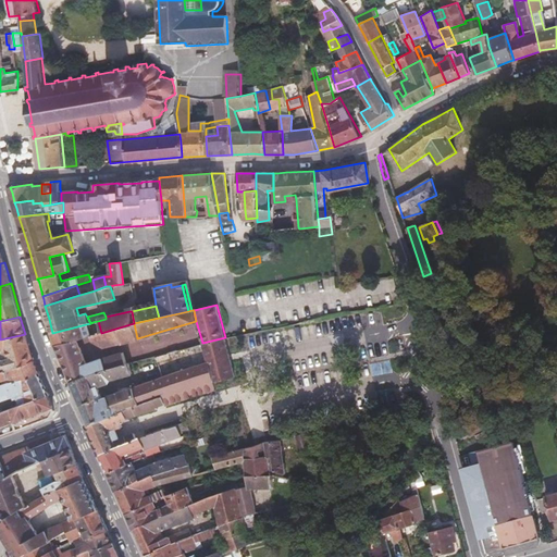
[(93,322),(95,334),(101,333),(98,321),(93,322)]
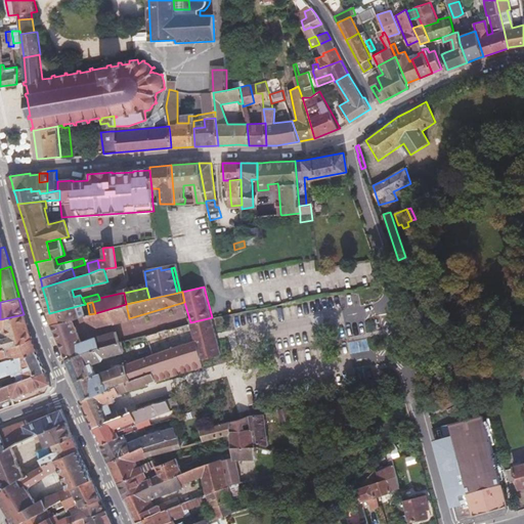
[(89,314),(84,315),(85,318),(96,325),(111,322),(112,321),(113,322),(129,318),(126,304),(95,313),(89,314)]
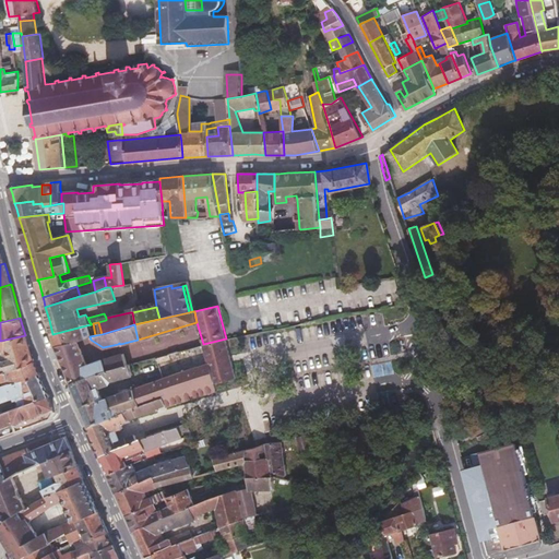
[(55,340),(57,347),(79,341),(85,339),(82,326),(52,334),(55,340)]
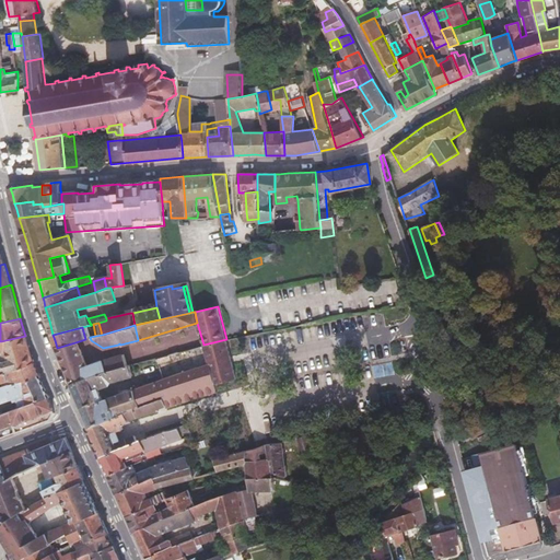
[(0,354),(2,354),(4,361),(0,362),(0,371),(2,371),(34,362),(31,349),(26,336),(25,336),(0,341),(0,354)]
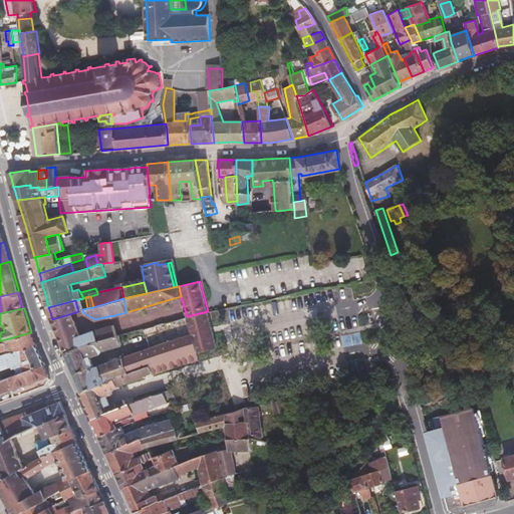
[(208,311),(187,316),(191,333),(122,357),(129,373),(152,366),(197,351),(216,345),(217,345),(208,311)]
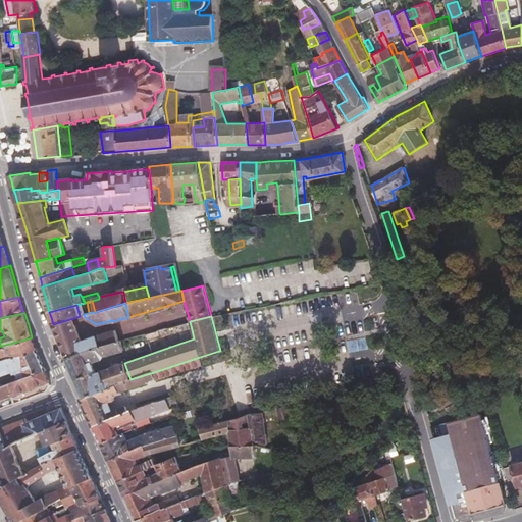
[(59,340),(67,358),(119,341),(115,330),(98,334),(81,340),(73,318),(53,324),(56,331),(59,340)]
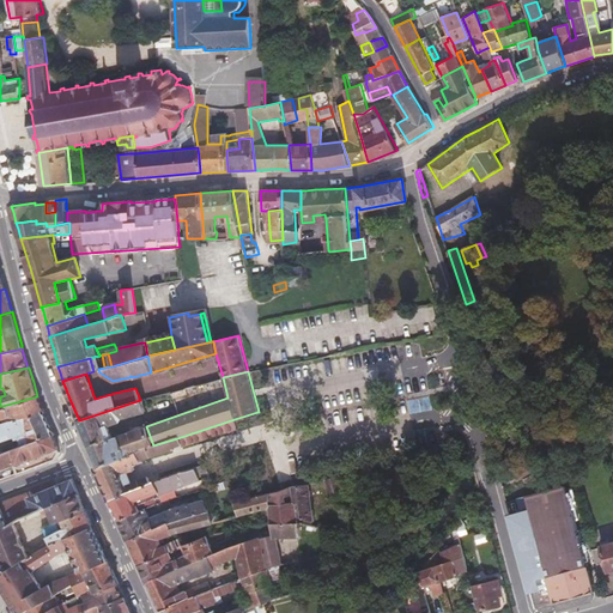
[(12,420),(43,410),(41,404),(37,396),(2,406),(0,406),(0,419),(10,417),(12,420)]
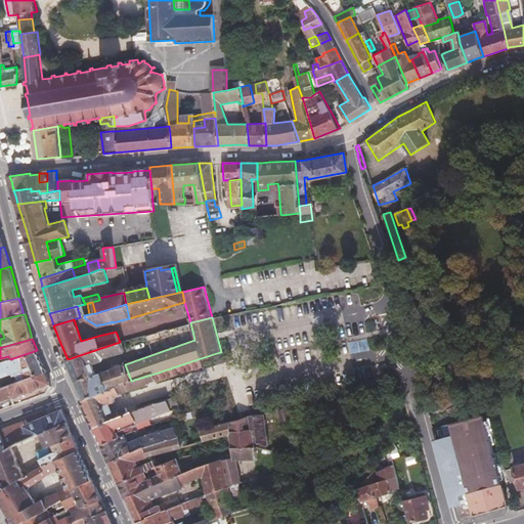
[(120,342),(68,359),(73,372),(89,365),(90,363),(92,362),(102,359),(104,356),(121,351),(124,350),(122,342),(120,342)]
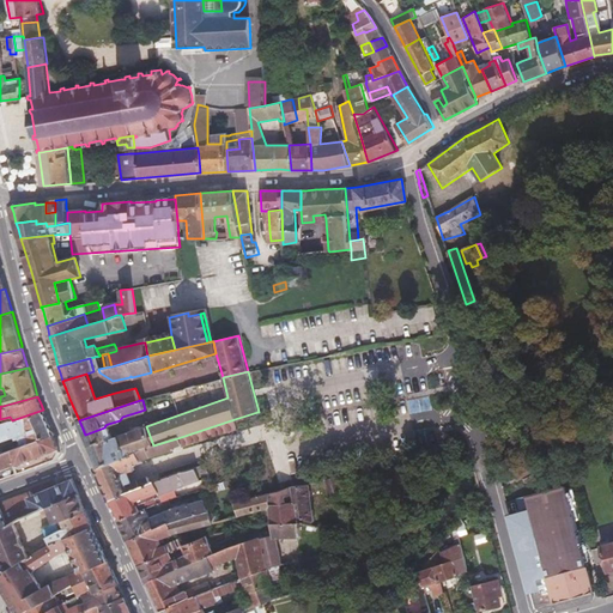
[(0,424),(0,441),(18,435),(23,445),(54,434),(49,423),(43,410),(12,420),(0,424)]
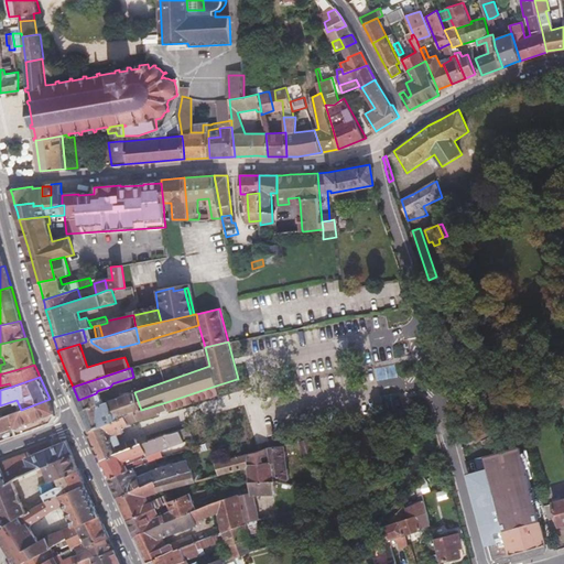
[(481,394),(490,390),(486,379),(477,382),(481,394)]
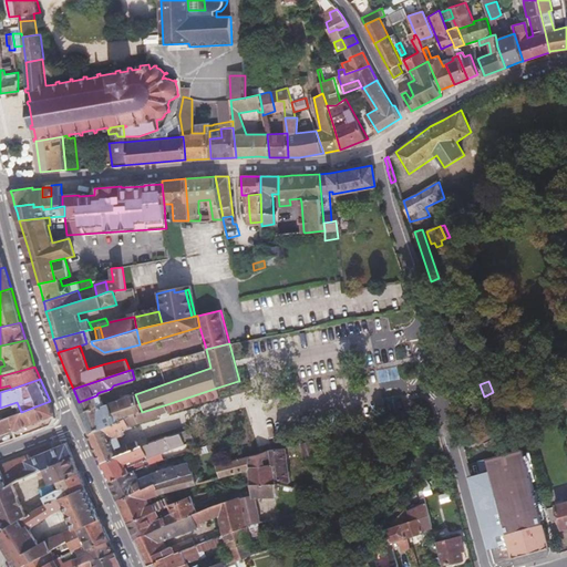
[(217,388),(167,404),(169,412),(171,414),(220,399),(217,388)]
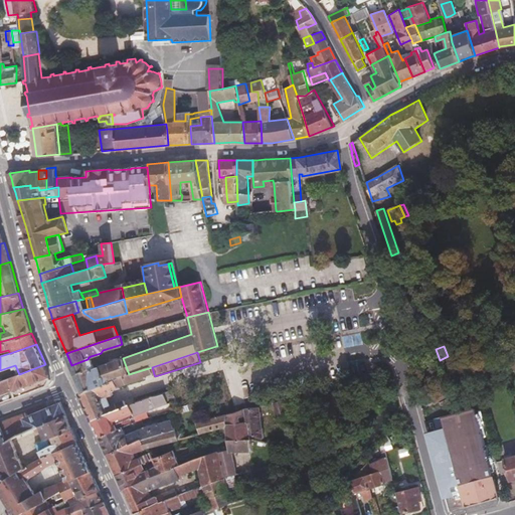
[(88,359),(71,365),(73,370),(74,371),(91,366),(92,368),(96,367),(91,356),(89,357),(88,359)]
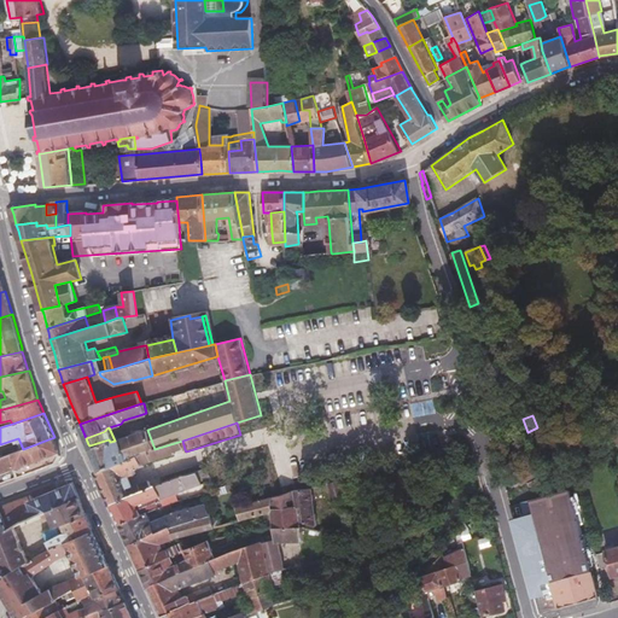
[(109,439),(89,445),(99,470),(100,470),(155,449),(147,430),(115,441),(110,442),(109,439)]
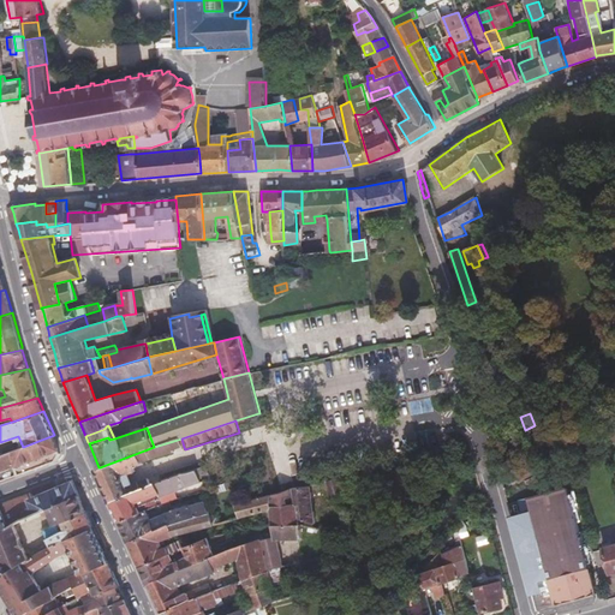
[(614,428),(603,431),(607,445),(614,442),(614,428)]
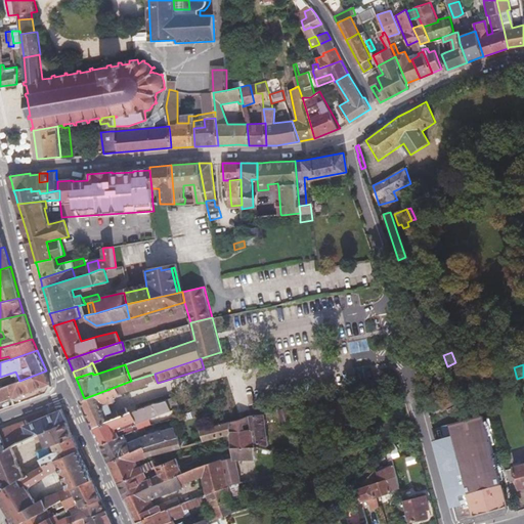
[(0,401),(13,396),(16,403),(47,391),(50,386),(47,378),(44,373),(46,372),(46,370),(19,381),(0,388),(0,401)]
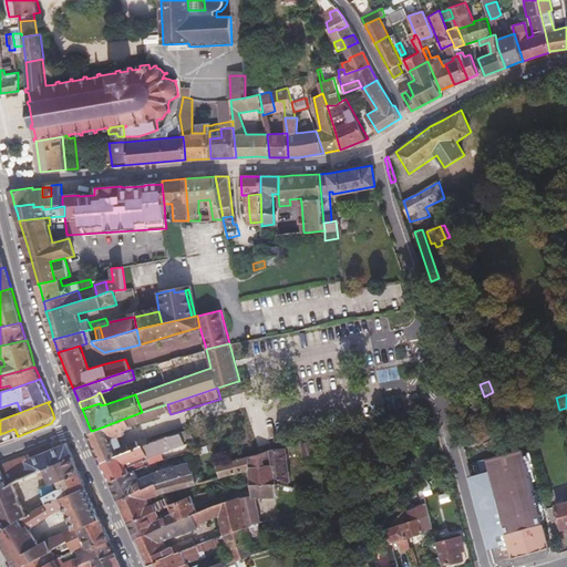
[(528,403),(521,405),(523,414),(527,413),(527,411),(529,410),(528,403)]
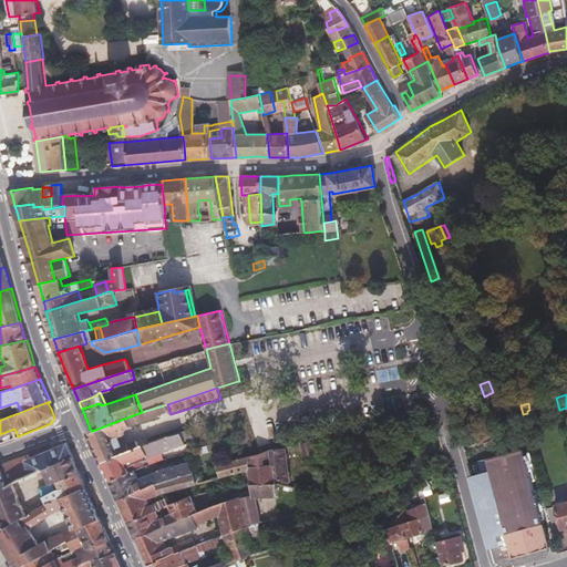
[(92,431),(91,431),(86,432),(94,449),(95,451),(101,464),(140,446),(137,441),(125,444),(124,440),(123,437),(129,436),(127,430),(136,428),(135,426),(163,418),(163,415),(169,412),(167,404),(142,412),(92,431)]
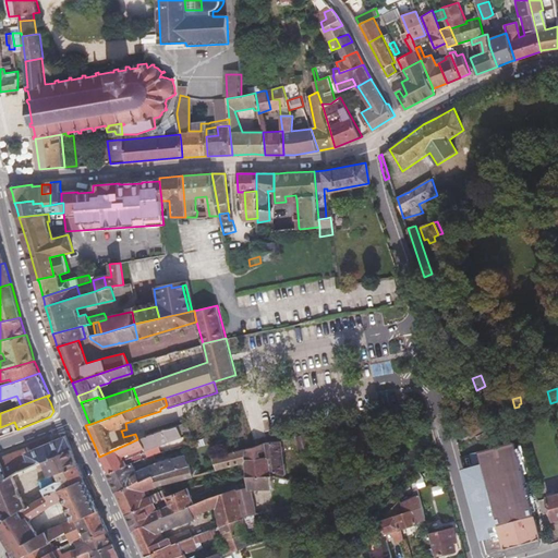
[(0,427),(0,435),(17,429),(14,422),(0,427)]
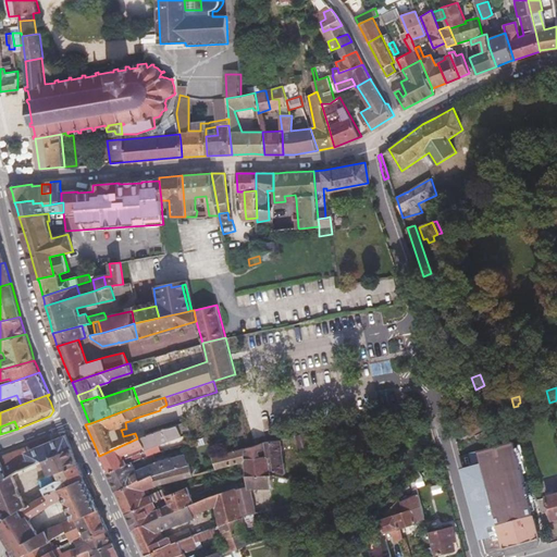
[(137,438),(99,456),(103,465),(107,473),(133,462),(160,452),(184,445),(194,442),(187,421),(177,424),(137,438)]
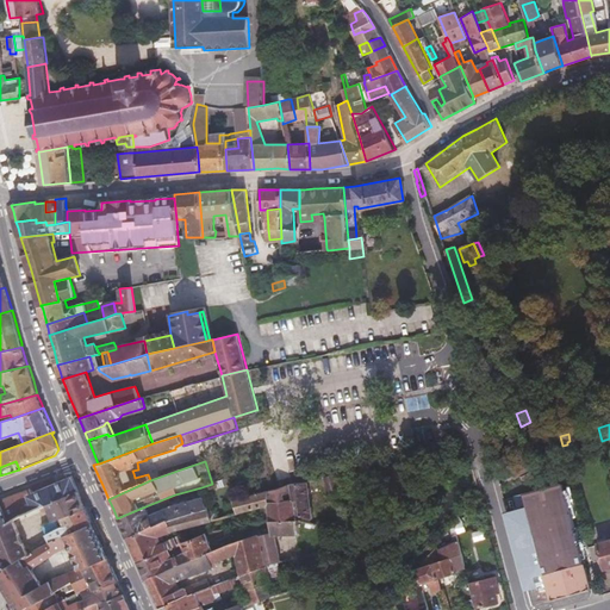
[(340,487),(335,472),(324,475),(329,491),(340,487)]
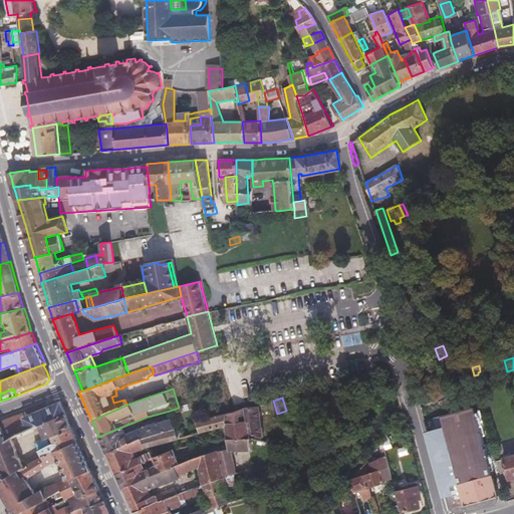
[(179,408),(170,411),(171,416),(210,404),(208,399),(179,408)]
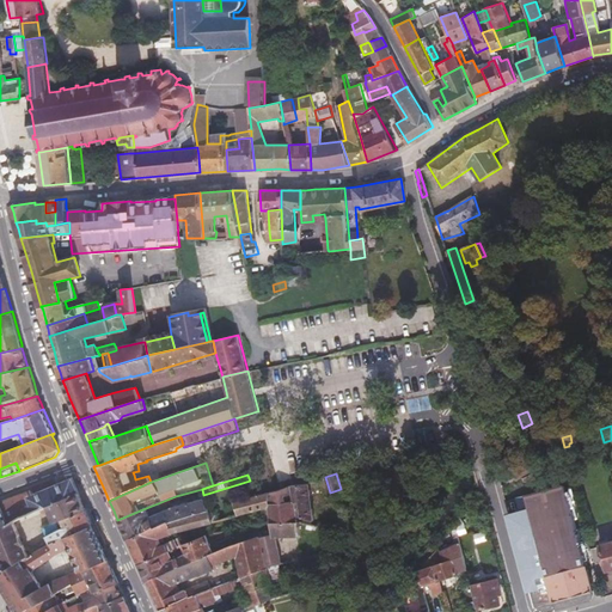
[(47,506),(78,493),(72,479),(32,495),(30,489),(0,501),(0,502),(8,522),(13,521),(47,506)]
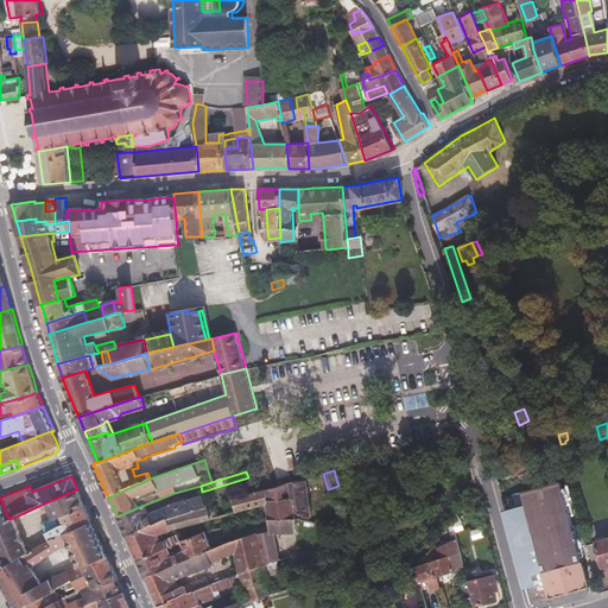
[(311,517),(308,479),(291,481),(296,512),(311,517)]
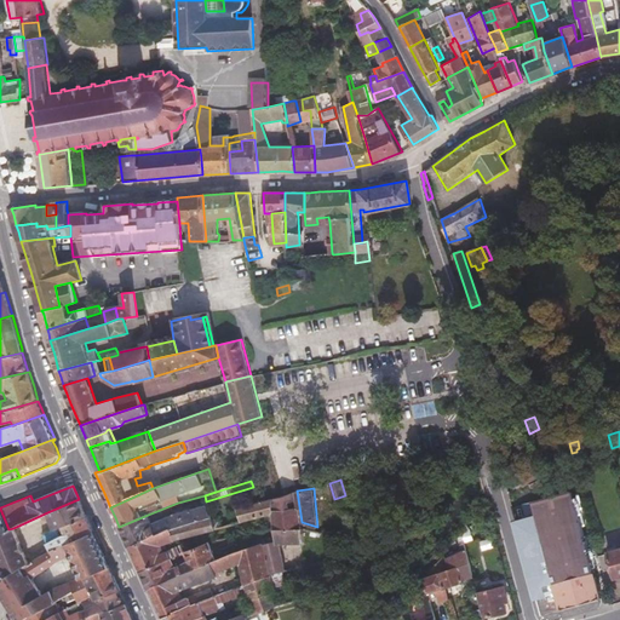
[(236,507),(241,521),(273,512),(275,527),(302,528),(302,522),(297,491),(286,494),(276,497),(257,503),(236,507)]
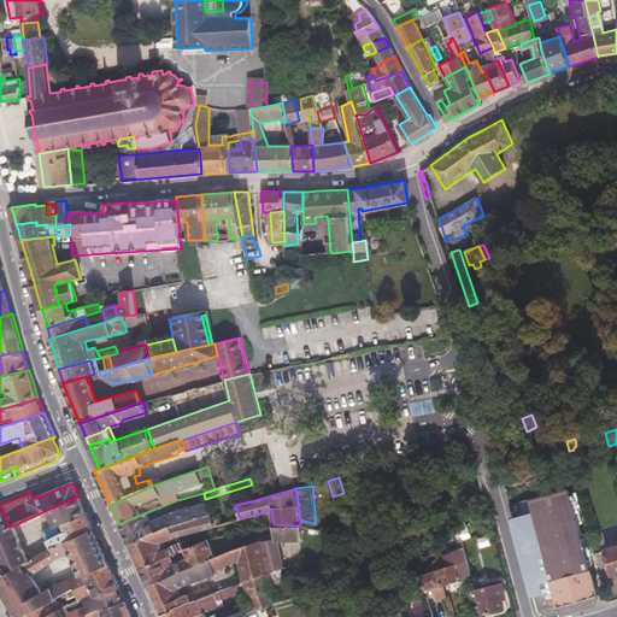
[(524,515),(515,518),(535,595),(540,616),(544,616),(551,616),(562,613),(560,611),(570,609),(580,606),(581,609),(597,605),(600,599),(570,488),(522,501),(524,515)]
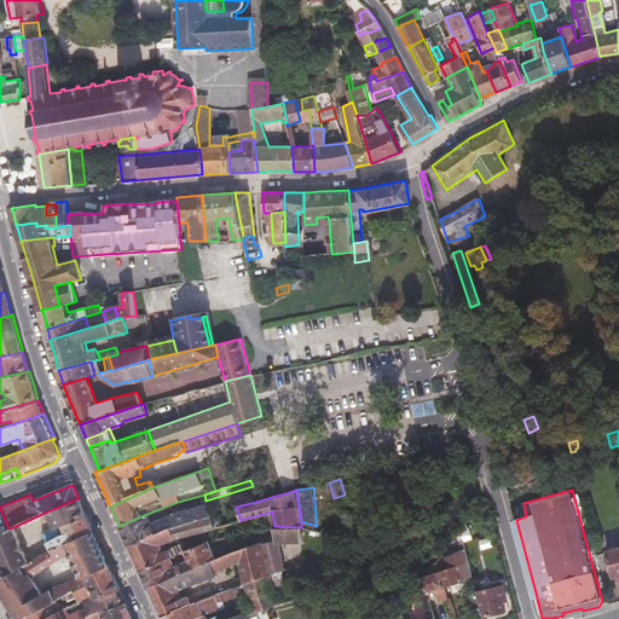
[(64,525),(87,515),(79,498),(47,512),(53,526),(55,527),(58,526),(64,525)]
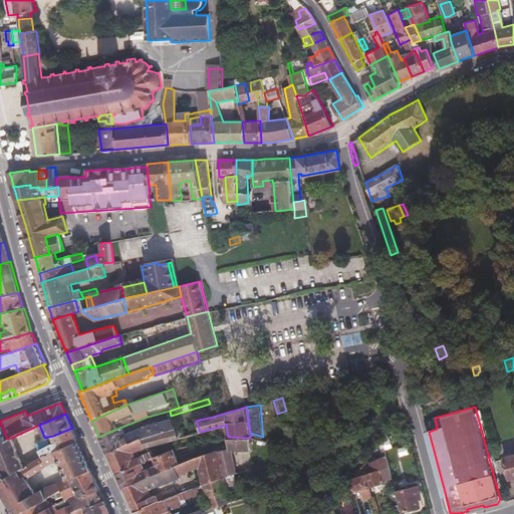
[(122,427),(98,437),(102,445),(106,454),(143,438),(155,435),(176,429),(172,418),(143,427),(125,434),(122,427)]
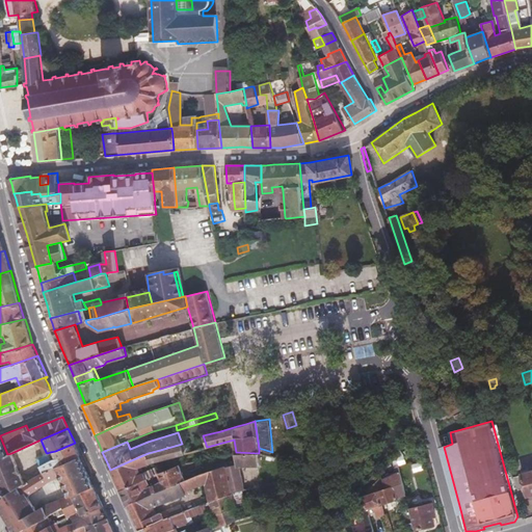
[(44,473),(81,456),(75,443),(55,451),(57,456),(52,459),(50,455),(51,455),(50,452),(47,453),(46,452),(36,457),(42,468),(43,469),(44,473)]
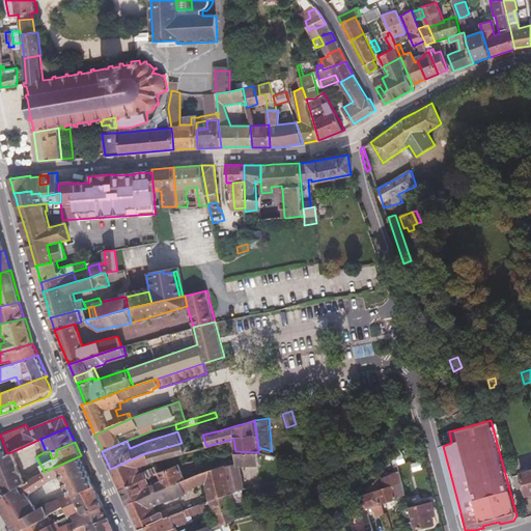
[(147,452),(110,469),(115,479),(120,491),(145,478),(158,472),(155,468),(144,472),(140,473),(137,466),(155,460),(185,452),(182,443),(160,449),(147,452)]
